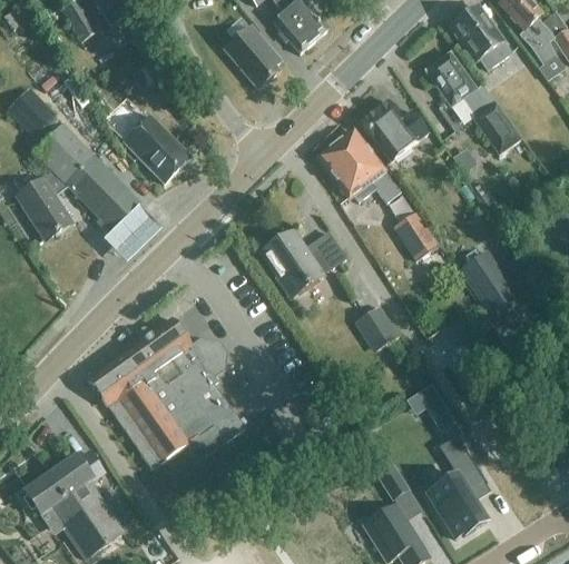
[(81,39),(97,30),(79,0),(71,0),(61,7),(81,39)]
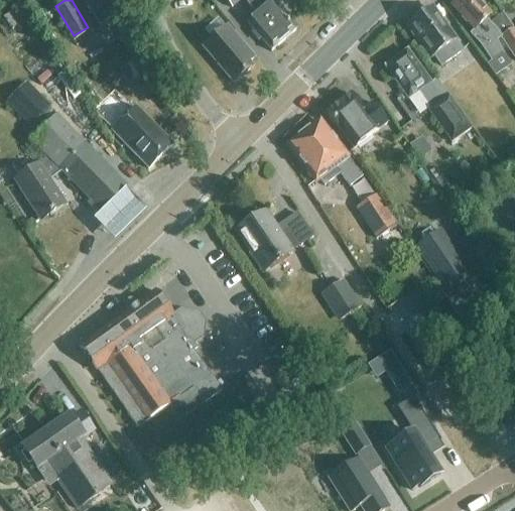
[(85,0),(100,23),(115,13),(106,0),(85,0)]
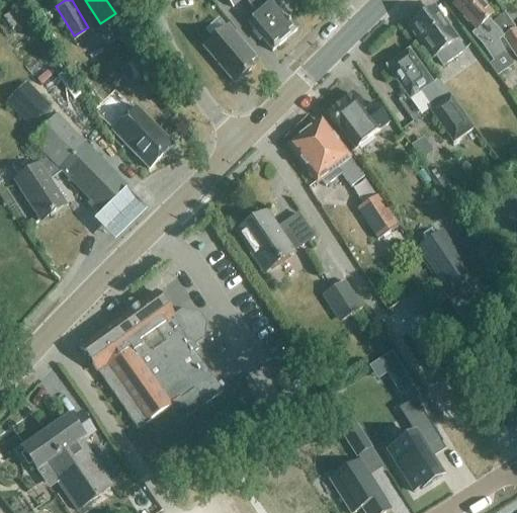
[(272,46),(297,23),(283,6),(284,5),(279,0),(229,0),(232,4),(236,0),(249,0),(258,10),(249,18),(272,46)]
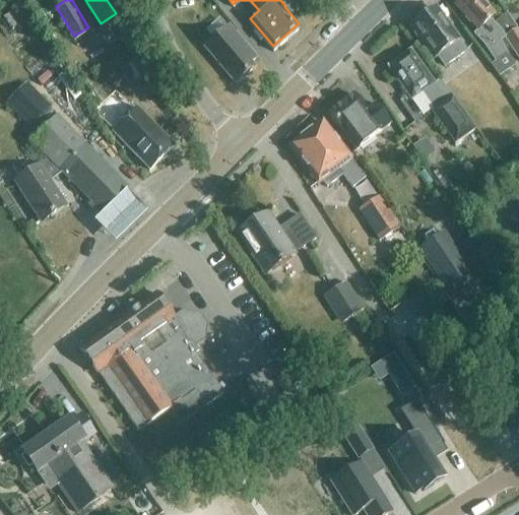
[(457,0),(456,1),(466,11),(465,12),(478,25),(474,29),(485,41),(497,59),(508,51),(497,28),(501,24),(492,14),(496,10),(487,0),(457,0)]
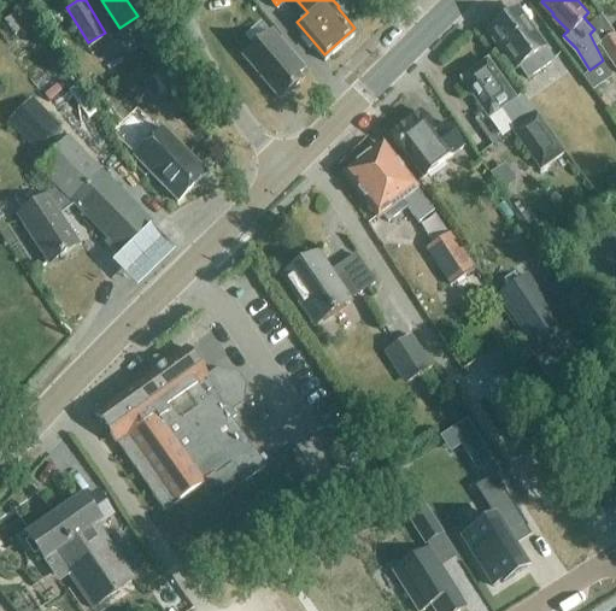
[(532,71),(555,54),(518,5),(488,27),(505,50),(503,52),(512,64),(515,63),(516,64),(523,59),(532,71)]
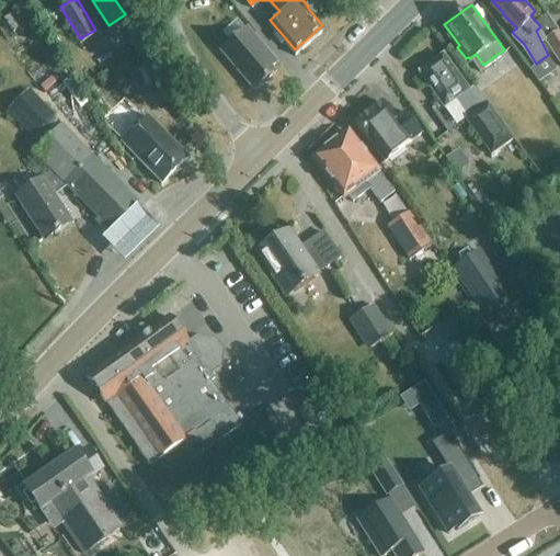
[(248,25),(221,48),(255,88),(276,69),(272,65),(277,60),(248,25)]
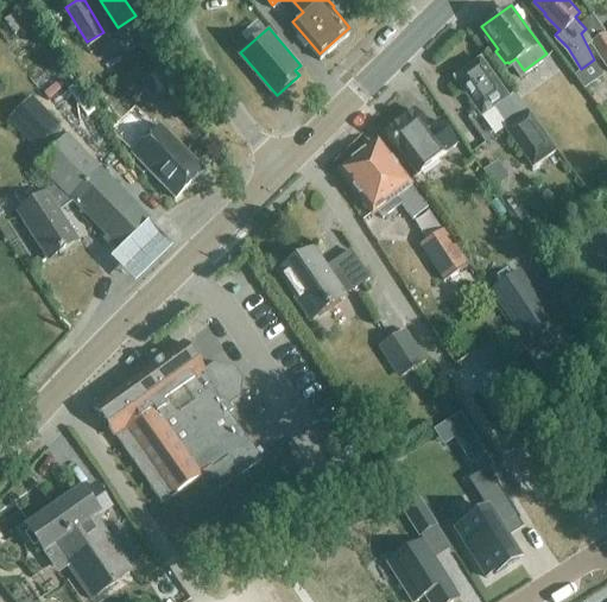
[(606,31),(593,38),(606,59),(606,31)]
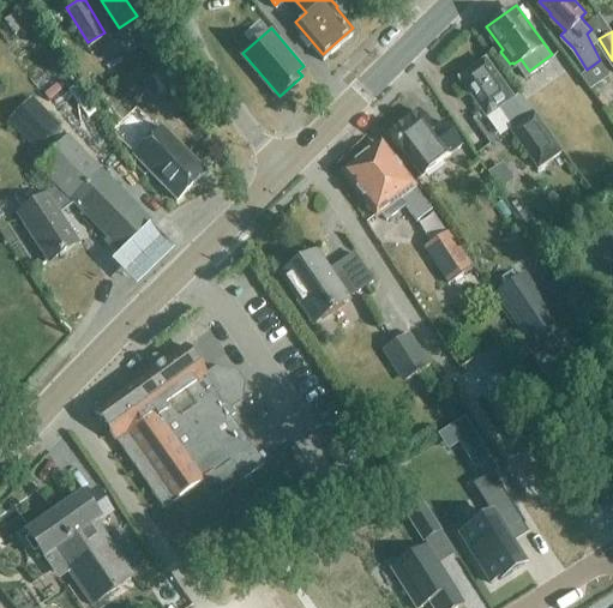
[(514,94),(485,55),(458,76),(486,113),(498,104),(512,124),(510,124),(540,163),(563,146),(533,108),(534,107),(521,89),(514,94)]
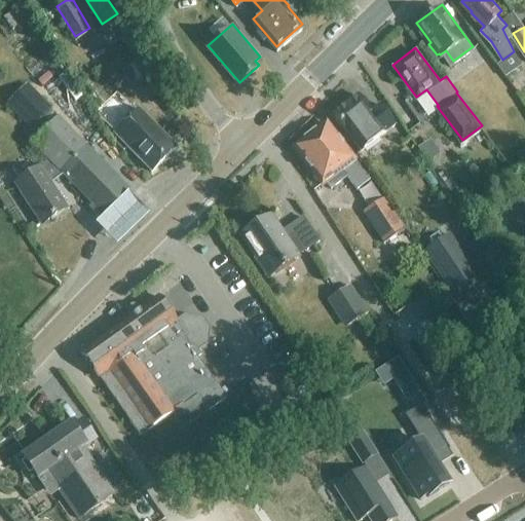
[(455,88),(473,80),(466,66),(449,75),(455,88)]
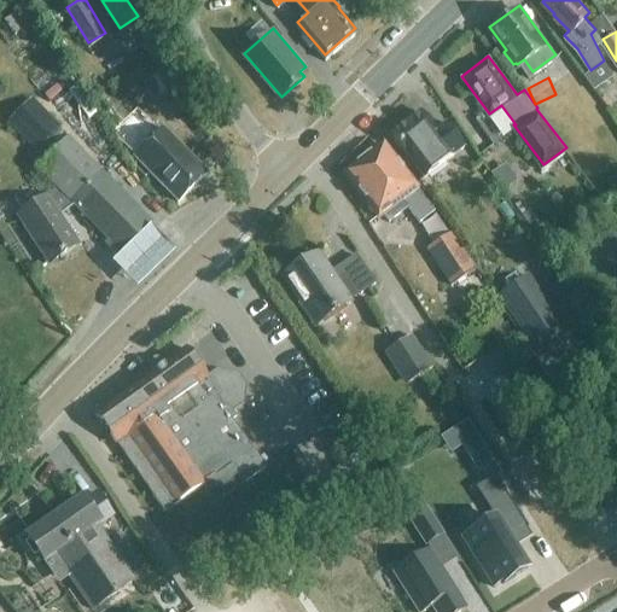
[(31,95),(9,120),(36,146),(29,155),(38,162),(122,249),(152,219),(140,207),(69,134),(70,132),(31,95)]
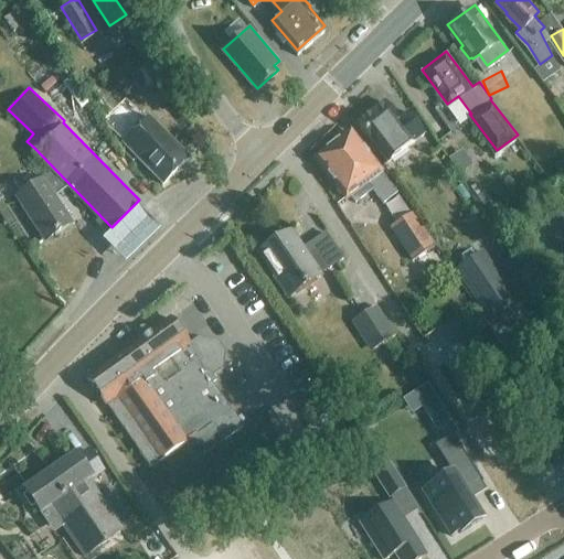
[(400,146),(422,129),(407,109),(396,117),(383,99),(359,118),(387,157),(401,148),(400,146)]
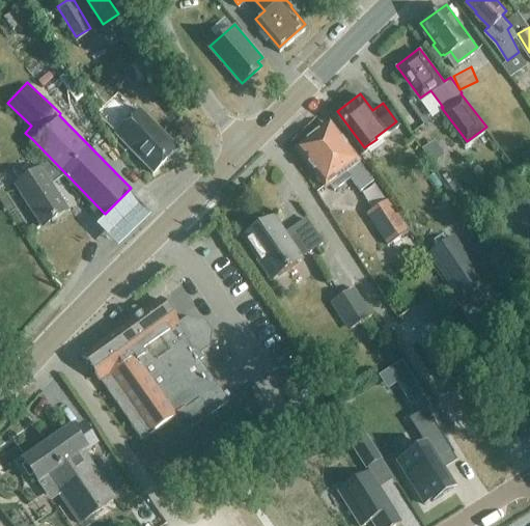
[(139,104),(115,127),(154,168),(178,144),(139,104)]
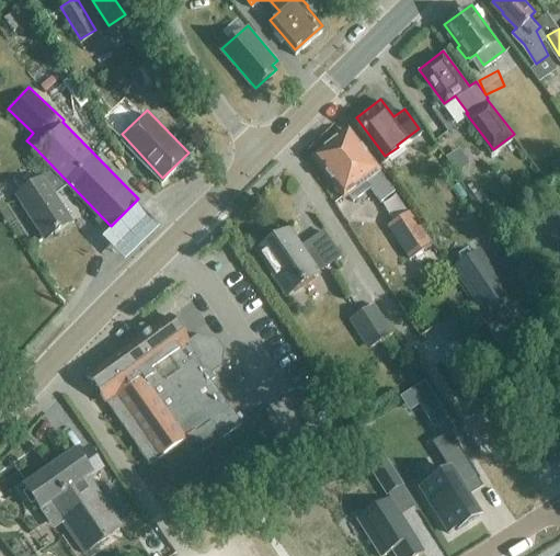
[(353,196),(370,183),(383,200),(396,190),(350,128),(345,132),(344,129),(328,142),(329,144),(315,155),(343,193),(347,190),(353,196)]
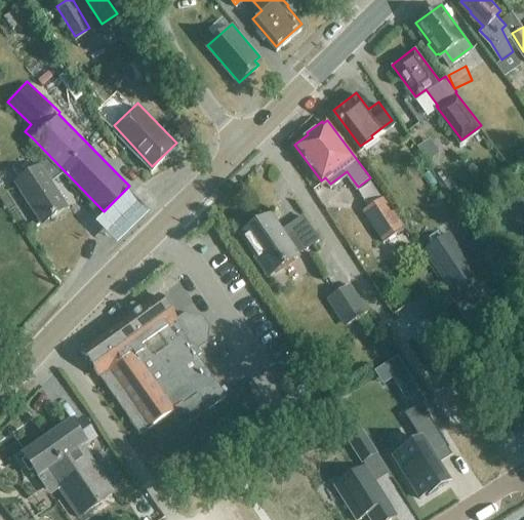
[(67,202),(41,163),(16,180),(41,220),(51,213),(52,214),(55,212),(54,210),(68,202),(67,201),(67,202)]
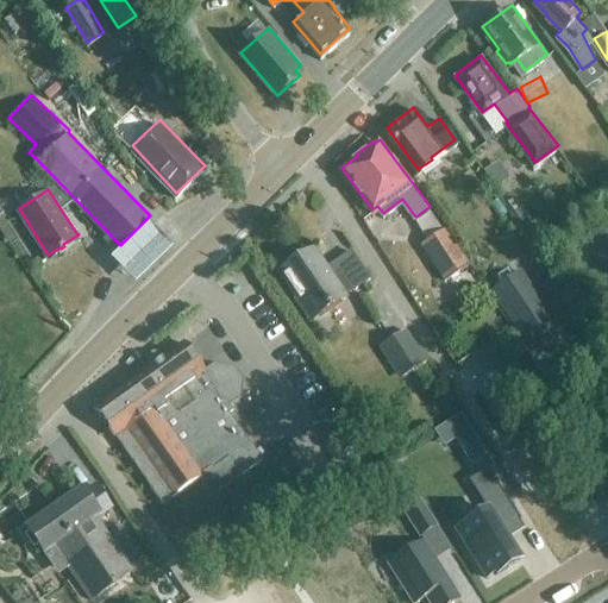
[(513,192),(505,198),(519,218),(527,211),(513,192)]
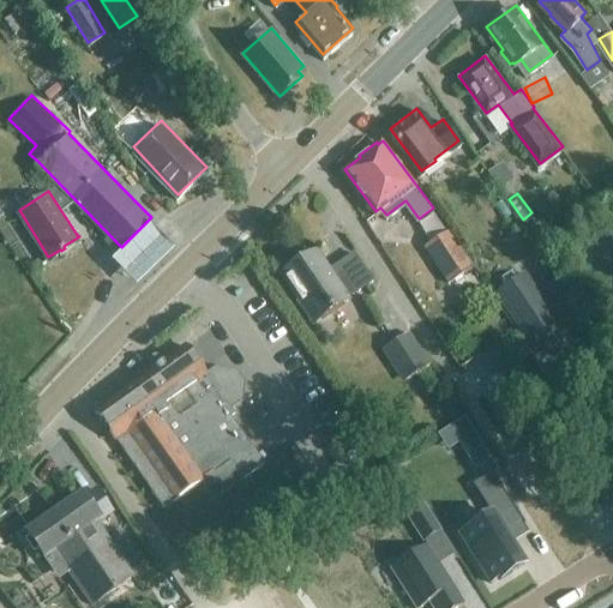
[(151,220),(114,256),(138,281),(176,245),(151,220)]
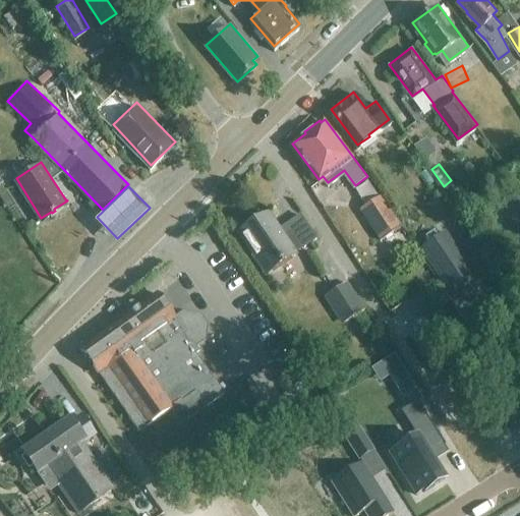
[(381,236),(402,222),(381,190),(359,205),(381,236)]
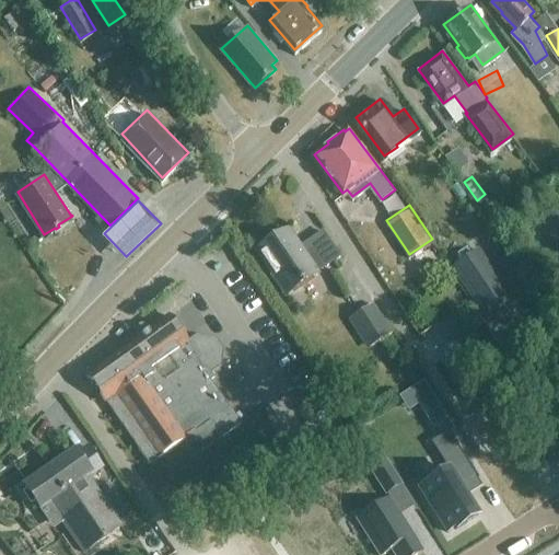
[(286,290),(340,253),(323,228),(299,244),(289,229),(258,249),(286,290)]
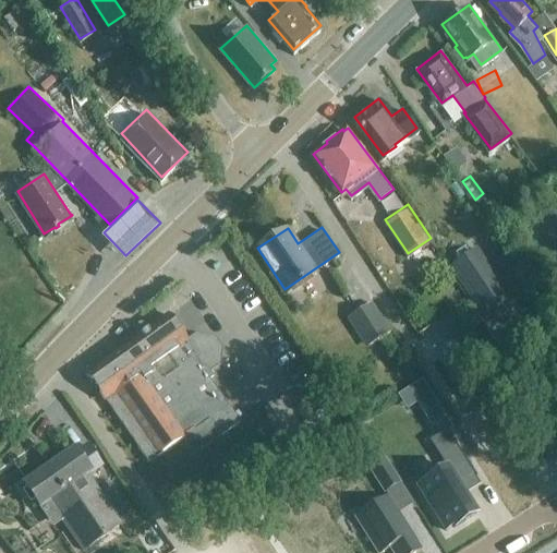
[(481,305),(506,289),(476,245),(452,263),(481,305)]
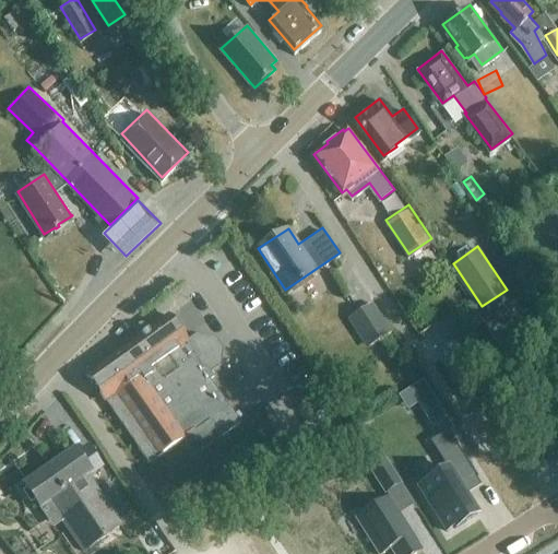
[(368,344),(392,329),(372,299),(349,315),(368,344)]
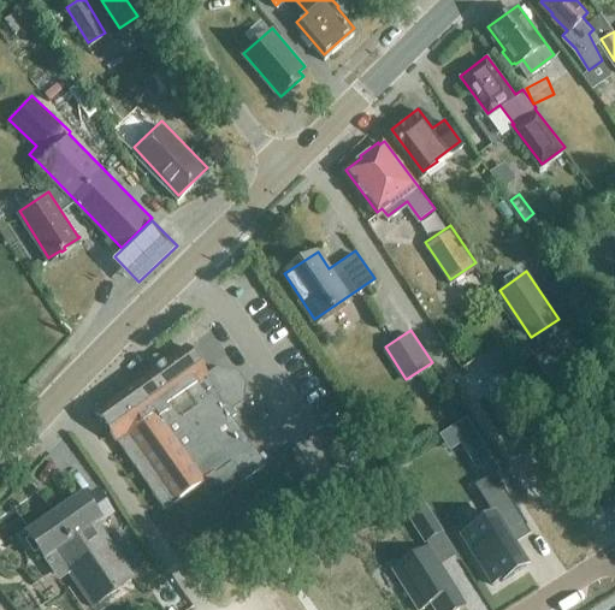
[(210,377),(187,344),(164,360),(160,356),(151,363),(154,368),(95,408),(164,507),(175,499),(176,499),(202,480),(214,497),(265,462),(226,407),(241,397),(244,382),(237,371),(222,368),(210,377)]
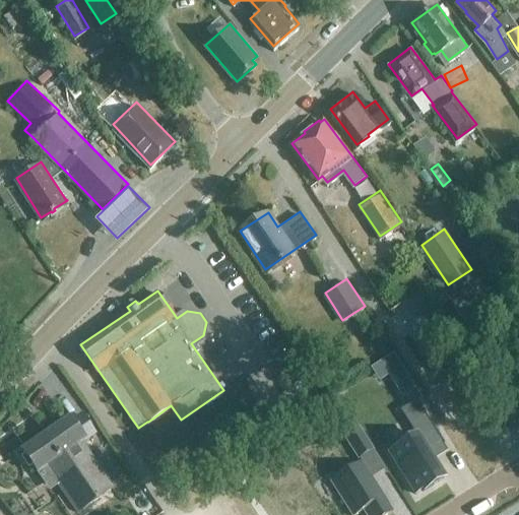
[(404,366),(392,374),(402,391),(415,383),(404,366)]
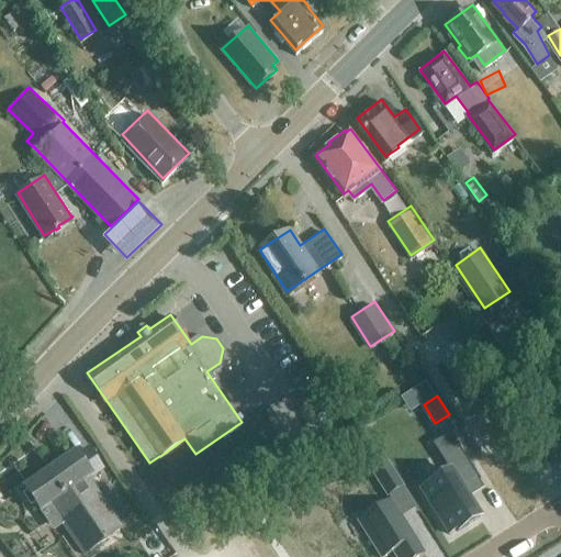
[(451,468),(423,487),(450,531),(457,526),(458,527),(481,513),(462,485),(480,474),(451,429),(433,439),(451,468)]
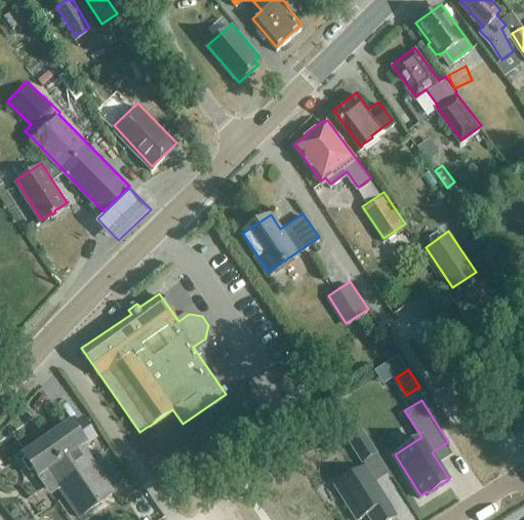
[(31,447),(24,451),(38,473),(51,491),(59,485),(79,514),(115,489),(102,470),(95,461),(83,442),(95,434),(83,414),(73,422),(71,420),(54,431),(33,445),(31,447)]
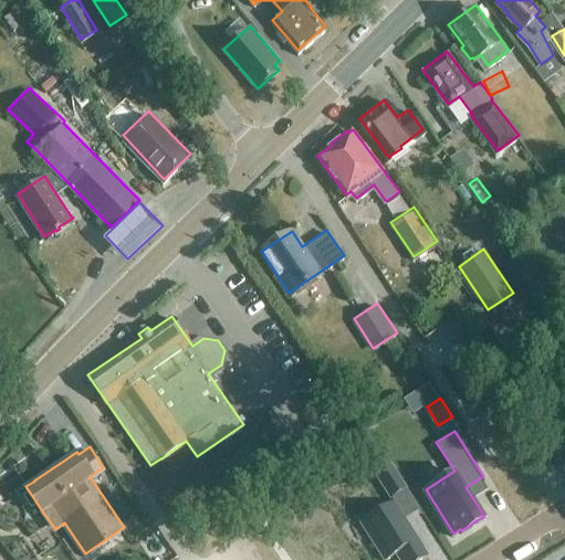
[(389,458),(374,468),(390,495),(406,485),(389,458)]
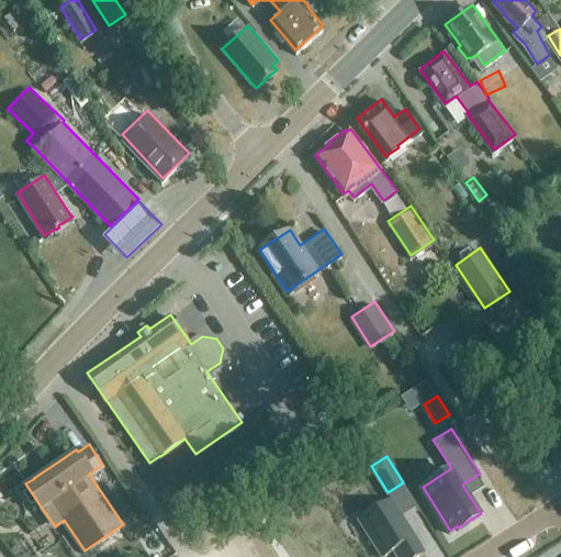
[(392,498),(359,519),(382,555),(393,547),(399,556),(413,556),(425,549),(392,498)]
